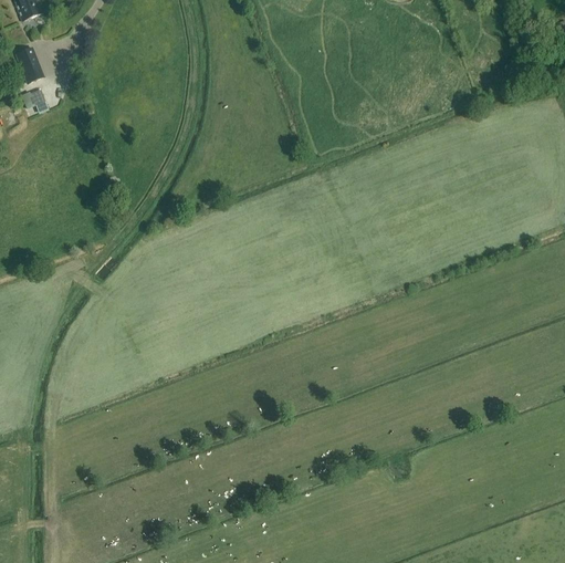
[(22,19),(43,11),(39,0),(16,0),(17,3),(16,3),(22,19)]
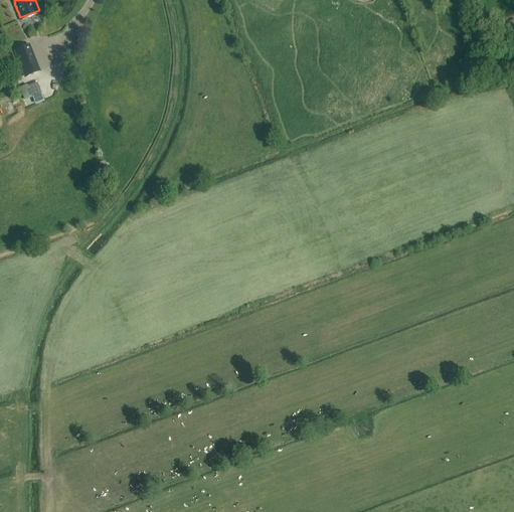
[(489,27),(492,34),(513,24),(513,21),(512,17),(489,27)]
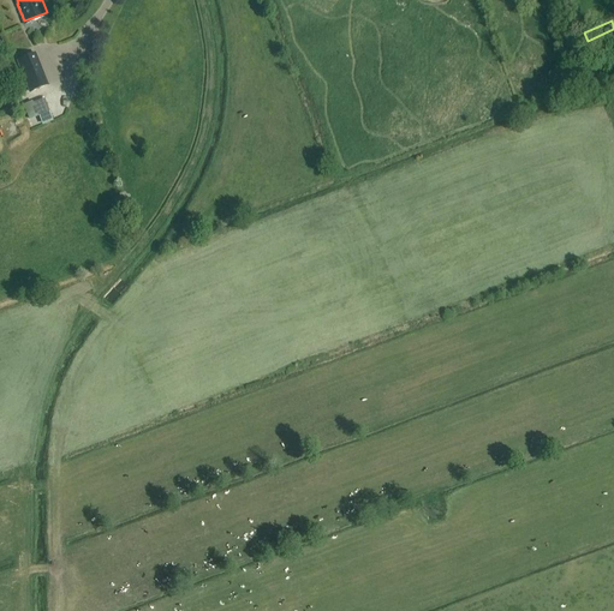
[(16,58),(29,90),(48,82),(35,49),(16,58)]
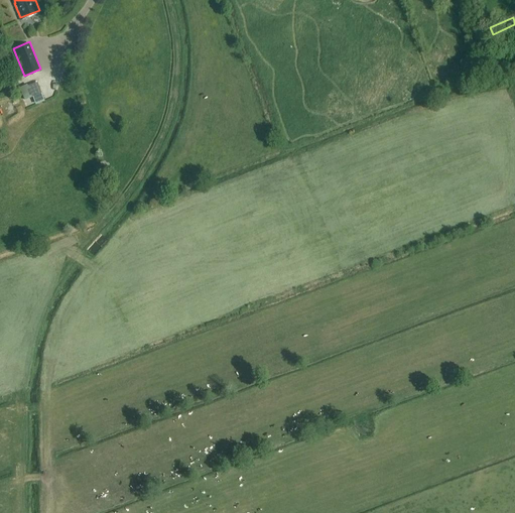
[(0,61),(2,67),(12,62),(5,46),(0,48),(0,61)]
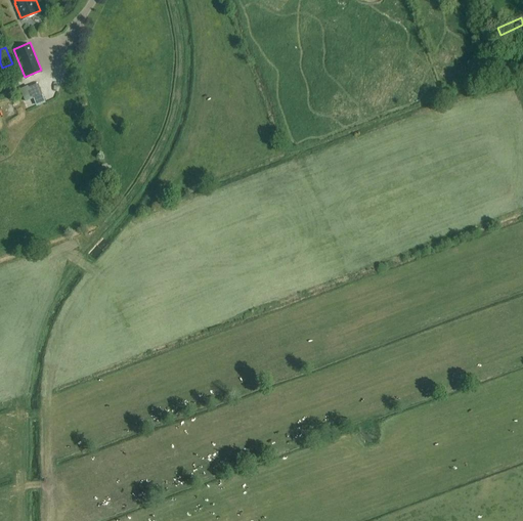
[(28,84),(19,87),(25,99),(33,96),(36,104),(44,101),(37,82),(28,85),(28,84)]
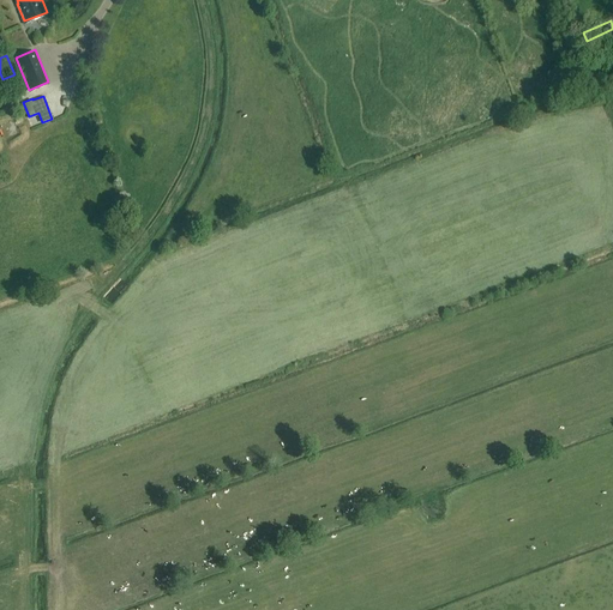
All buildings are outlined.
